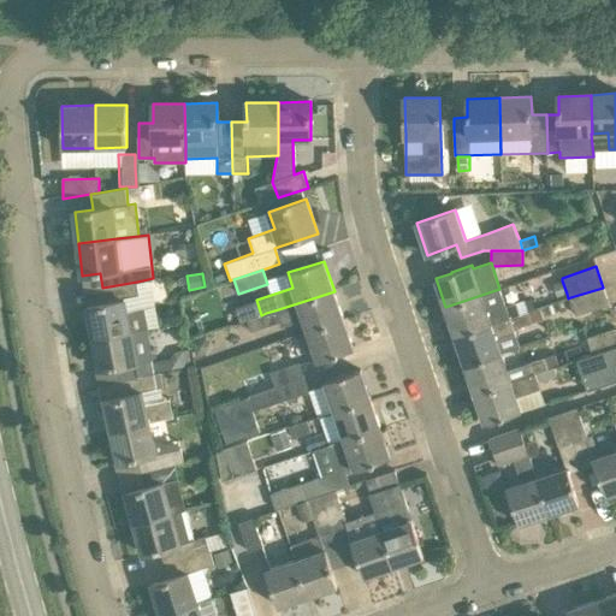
[(567,294),(562,280),(552,284),(557,296),(567,294)]
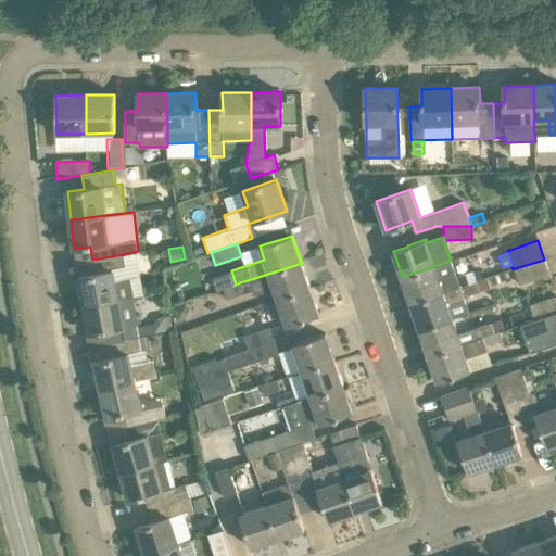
[(124,254),(92,260),(96,274),(79,277),(85,305),(133,295),(135,295),(131,278),(114,281),(112,270),(126,267),(124,254)]
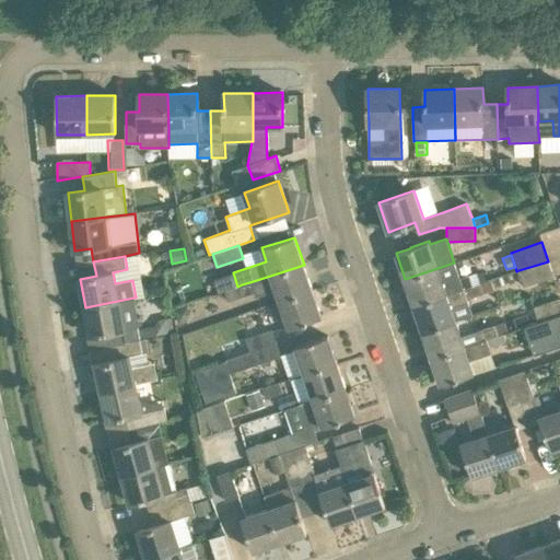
[(553,276),(548,261),(518,270),(524,286),(553,276)]
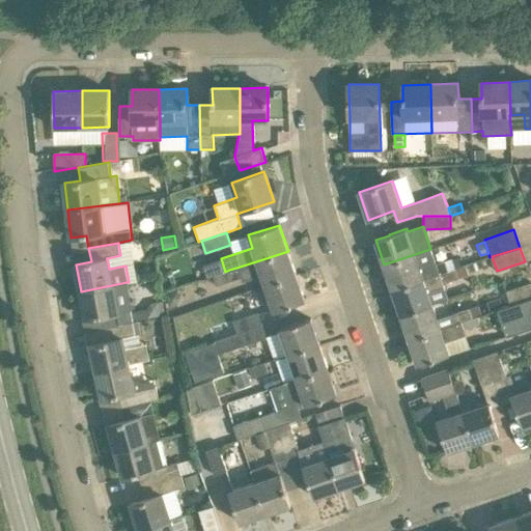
[(430,249),(415,254),(384,264),(392,290),(455,269),(452,258),(437,263),(430,249)]
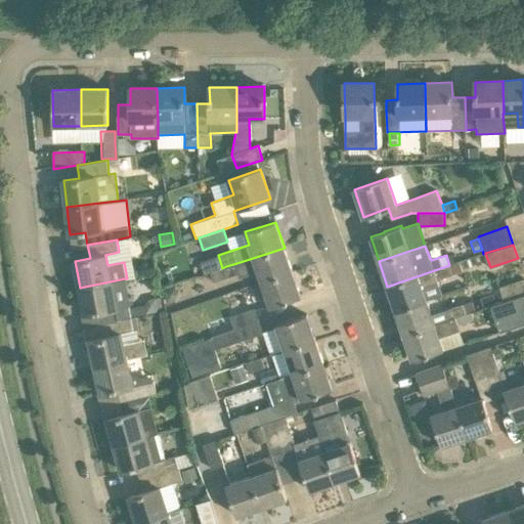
[(253,258),(233,264),(238,278),(258,272),(261,281),(293,271),(285,248),(253,258)]
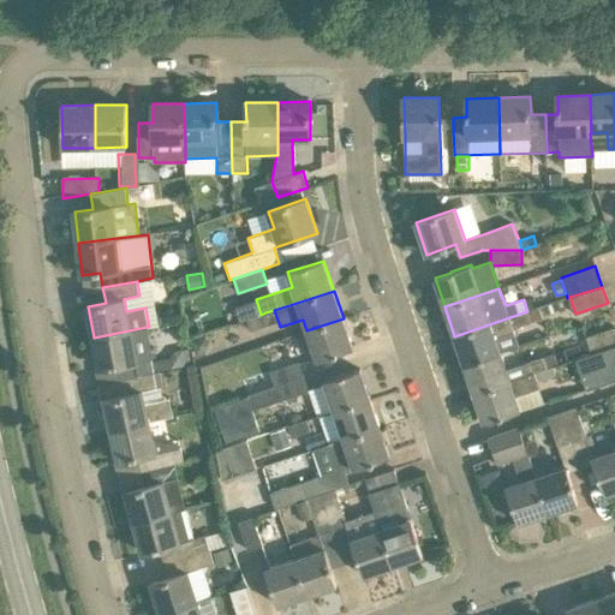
[(527,311),(531,323),(542,320),(538,308),(527,311)]
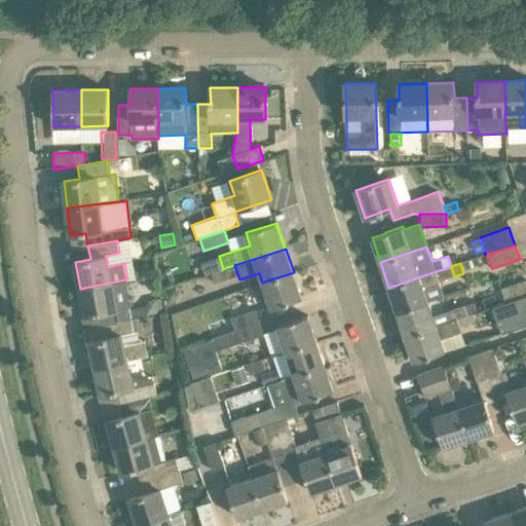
[(439,280),(454,276),(451,266),(388,288),(397,312),(428,301),(444,296),(439,280)]
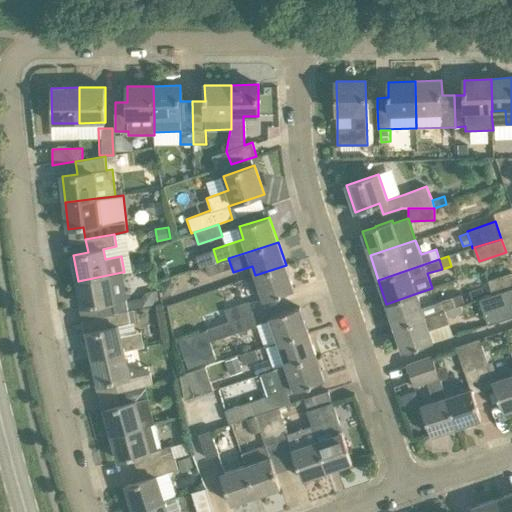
[(224,270),(221,260),(217,262),(206,266),(209,275),(224,270)]
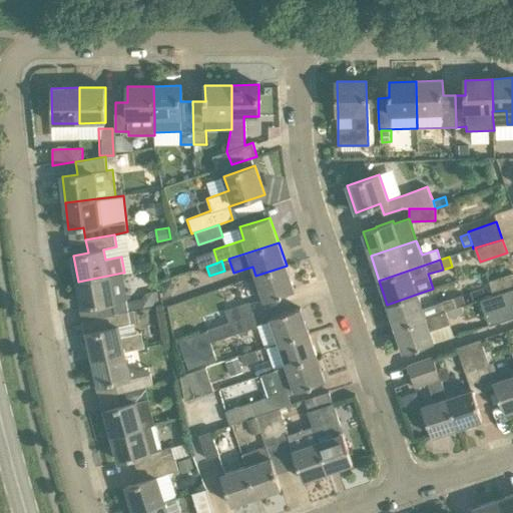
[(283,296),(282,295),(295,291),(287,266),(255,276),(265,302),(283,296)]
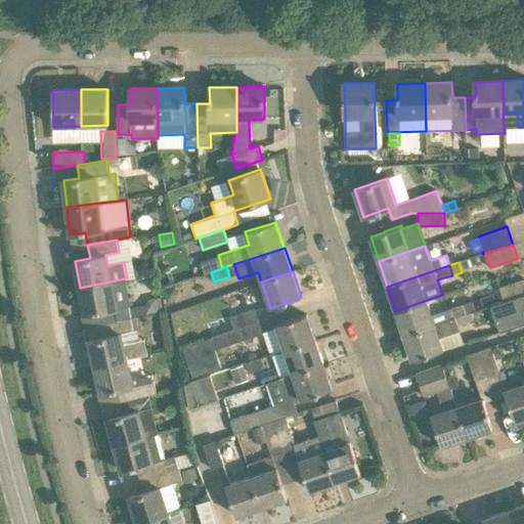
[(129,310),(129,306),(130,306),(125,278),(80,288),(84,314),(99,311),(102,323),(136,316),(137,317),(137,316),(136,309),(129,310)]
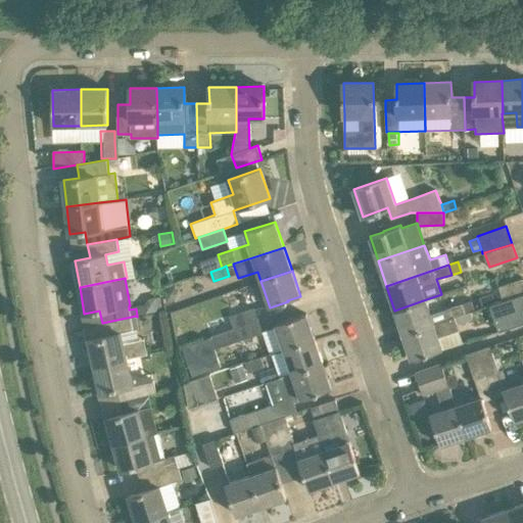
[(522,278),(498,287),(503,300),(522,294),(522,278)]
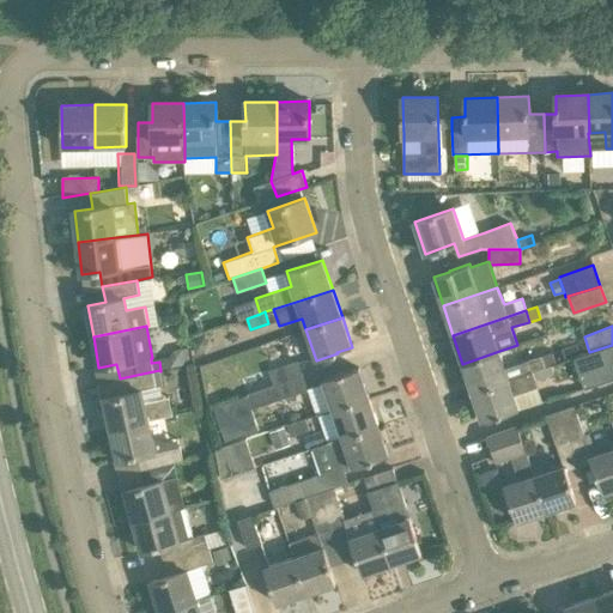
[(205,335),(190,339),(195,353),(204,350),(207,344),(205,335)]
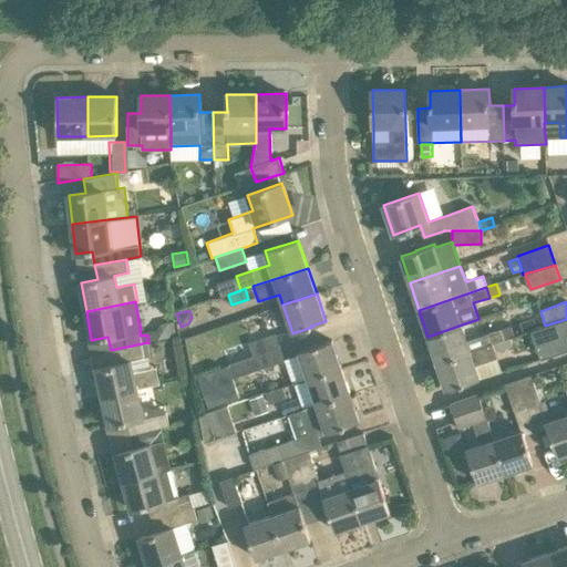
[(566,319),(545,326),(531,331),(540,360),(566,350),(566,319)]
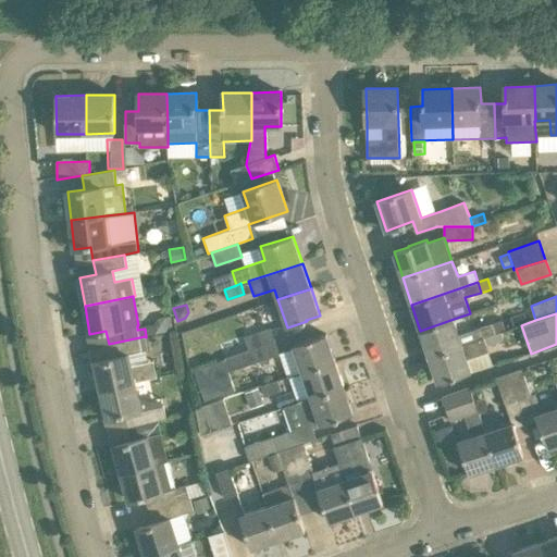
[(173,329),(171,317),(161,319),(155,324),(156,332),(173,329)]
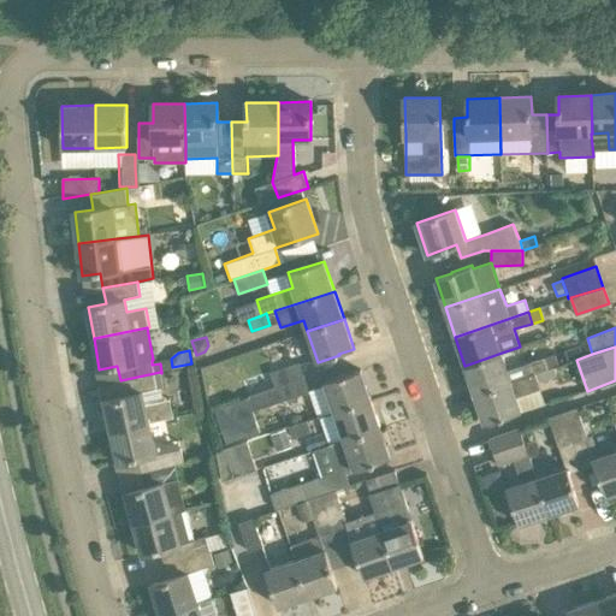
[(474,395),(550,368),(546,357),(508,369),(502,353),(465,366),(474,395)]
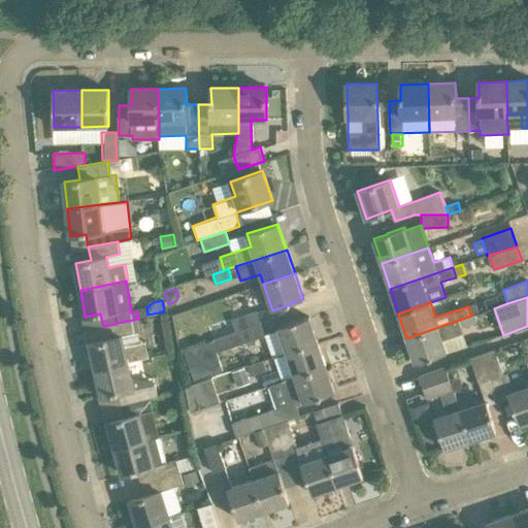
[(468,306),(471,316),(474,315),(480,314),(475,303),(468,306)]
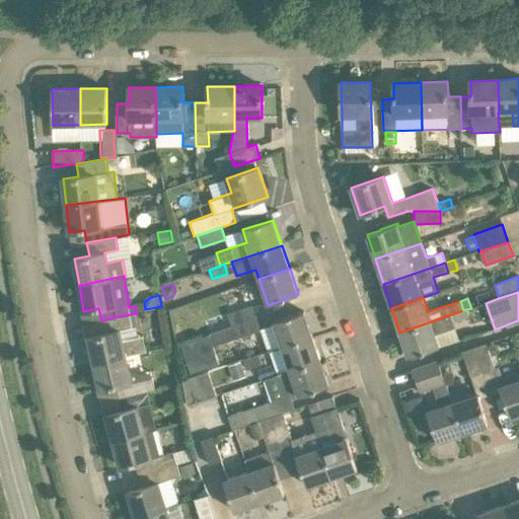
[(228,313),(232,326),(256,318),(252,305),(228,313)]
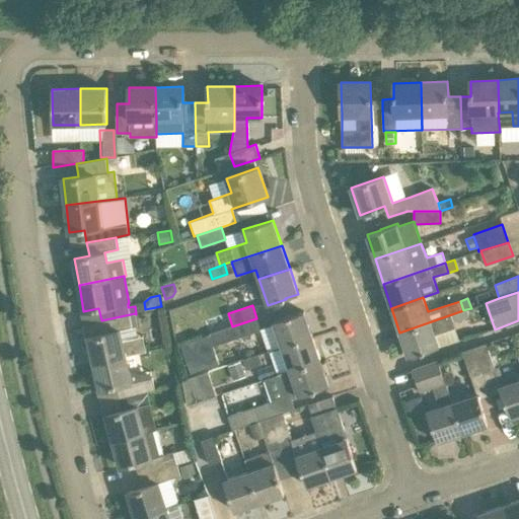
[(422,354),(440,347),(435,335),(455,327),(453,322),(468,317),(466,310),(466,309),(463,310),(399,332),(409,357),(422,353),(422,354)]
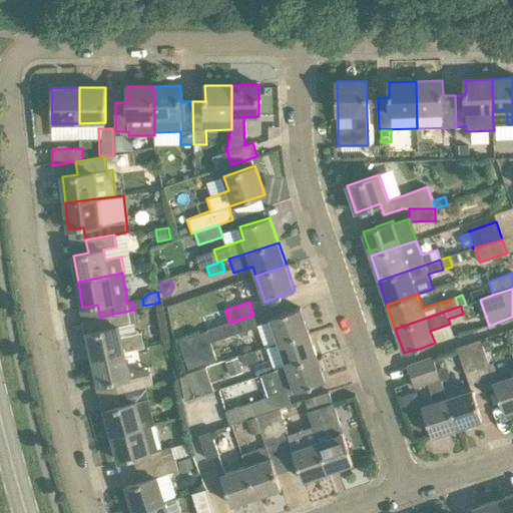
[(272,321),(258,325),(258,327),(265,347),(267,347),(267,348),(309,333),(301,308),(288,313),(288,312),(271,318),(272,321)]
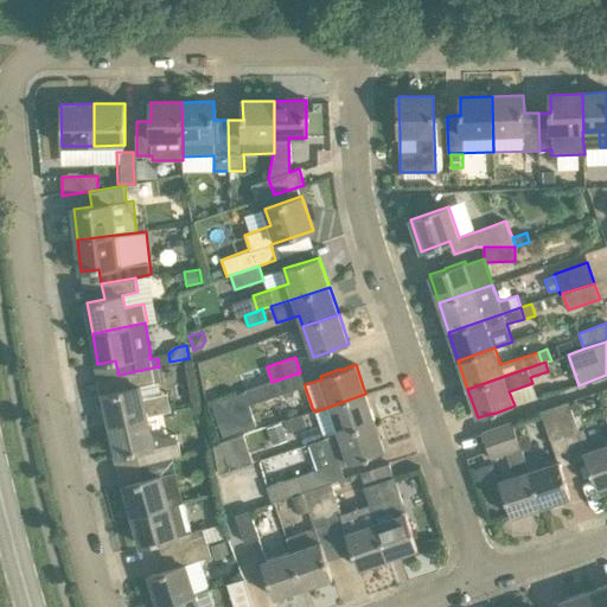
[(140,387),(154,383),(161,382),(159,368),(158,366),(119,375),(121,390),(103,394),(110,425),(147,416),(171,411),(167,393),(142,397),(140,387)]
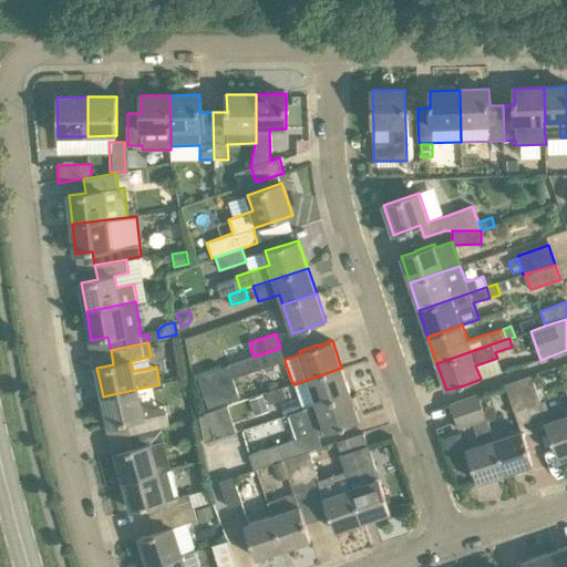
[(254,357),(249,342),(225,351),(229,364),(254,357)]
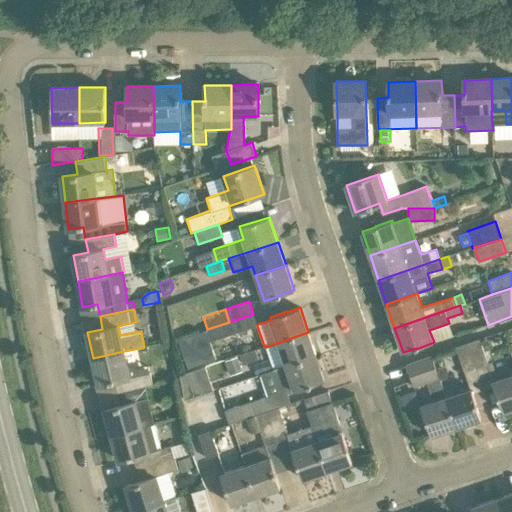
[(210,341),(257,326),(257,324),(253,314),(229,322),(207,329),(179,339),(189,369),(216,359),(210,341)]
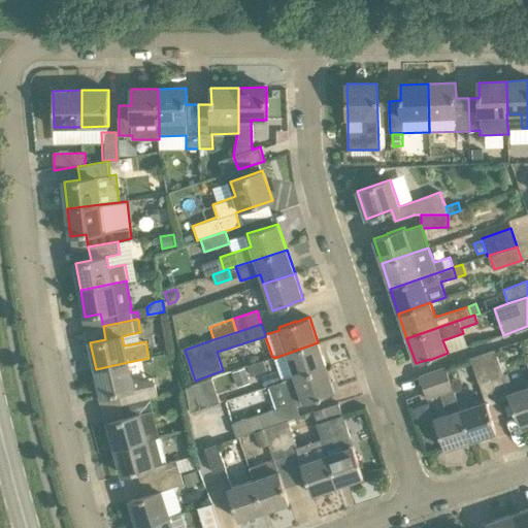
[(274,358),(283,383),(327,367),(318,342),(274,358)]
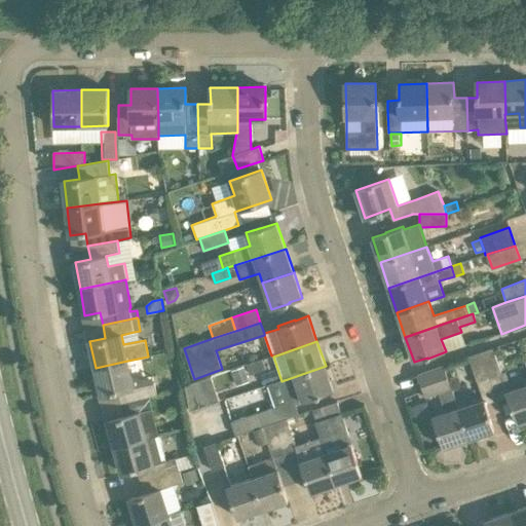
[(493,348),(481,352),(489,377),(501,372),(493,348)]
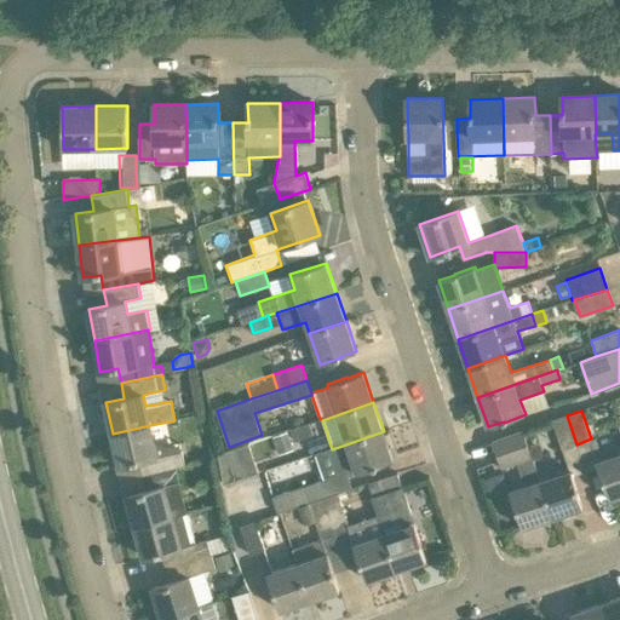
[(577,445),(567,415),(551,420),(562,449),(577,445)]
